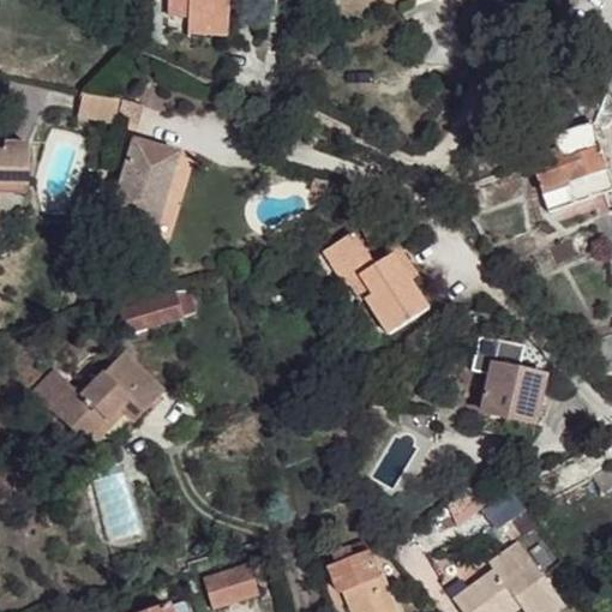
[(195,0),(195,12),(234,15),(235,0),(195,0)]
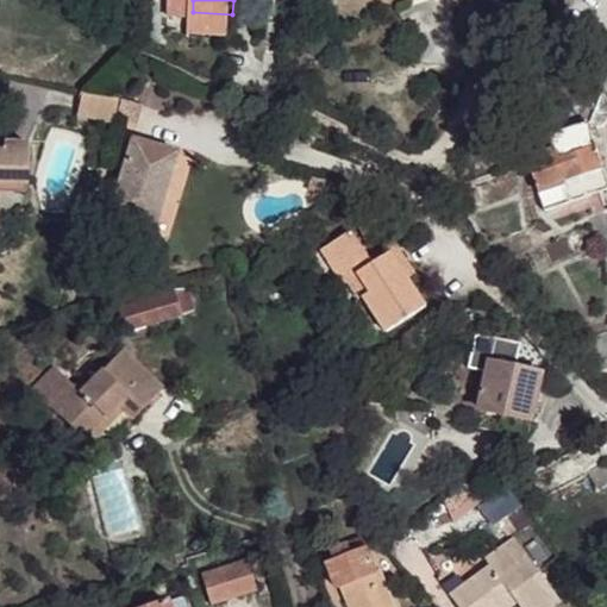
[(232,14),(193,12),(194,32),(231,36),(232,14)]
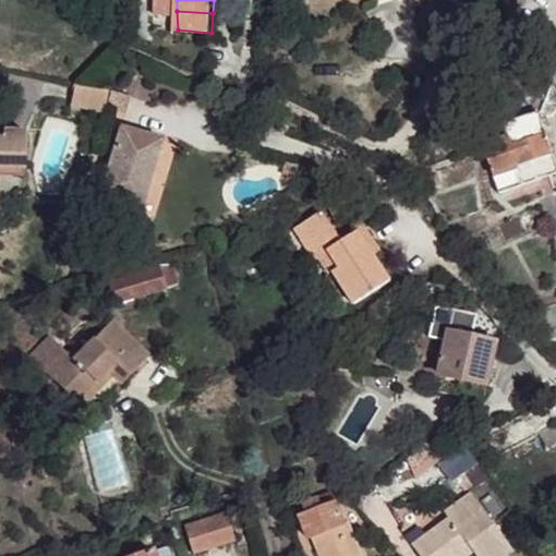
[(550,83),(545,81),(541,101),(555,103),(555,97),(550,83)]
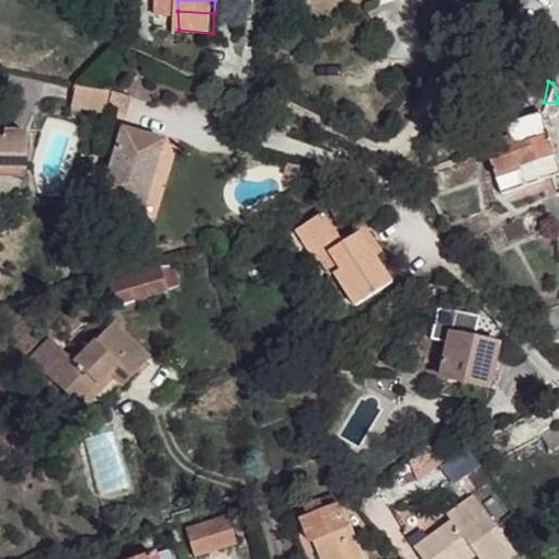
[(111,87),(76,83),(73,105),(104,110),(111,87)]
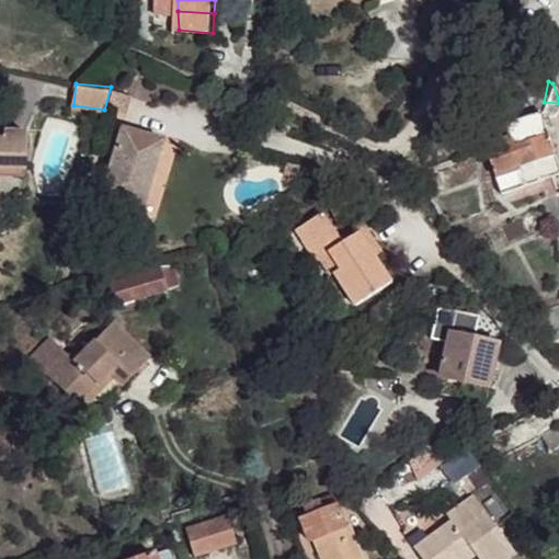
[(129,88),(112,87),(111,106),(128,107),(129,88)]
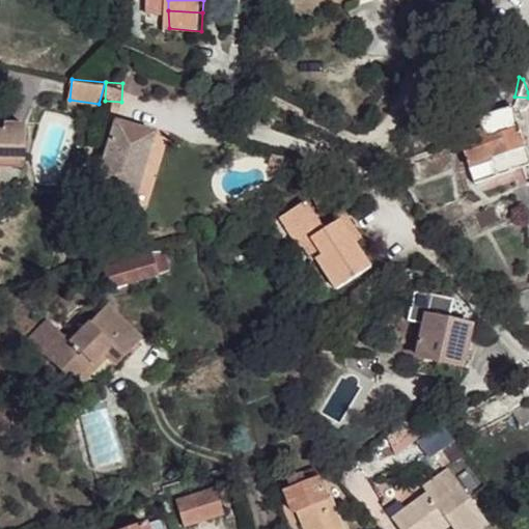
[(522,145),(510,109),(479,118),(480,129),(458,137),(468,164),(522,145)]
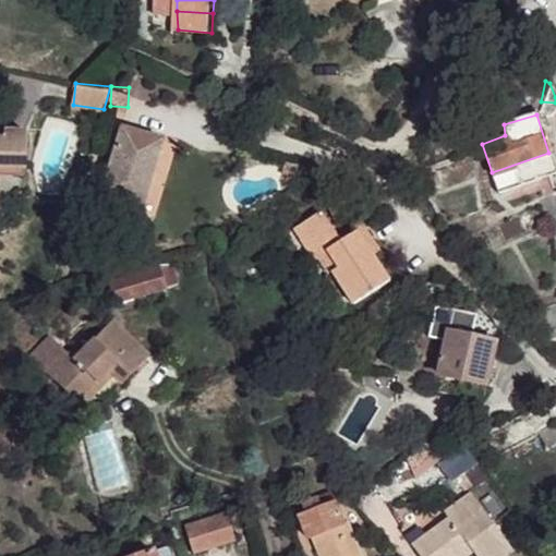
[(164,137),(124,123),(100,192),(142,206),(164,137)]
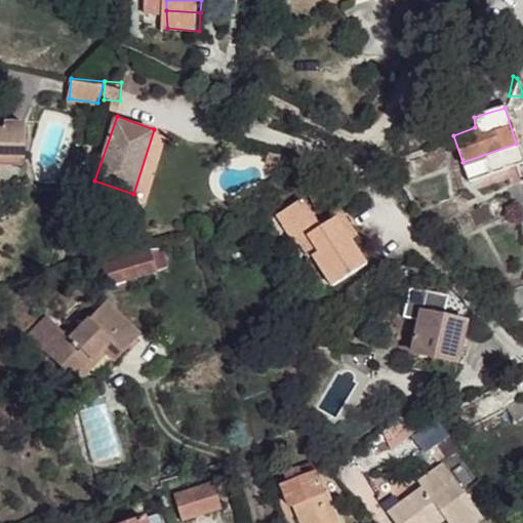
[(25,121),(5,121),(4,127),(0,127),(0,158),(24,159),(25,121)]
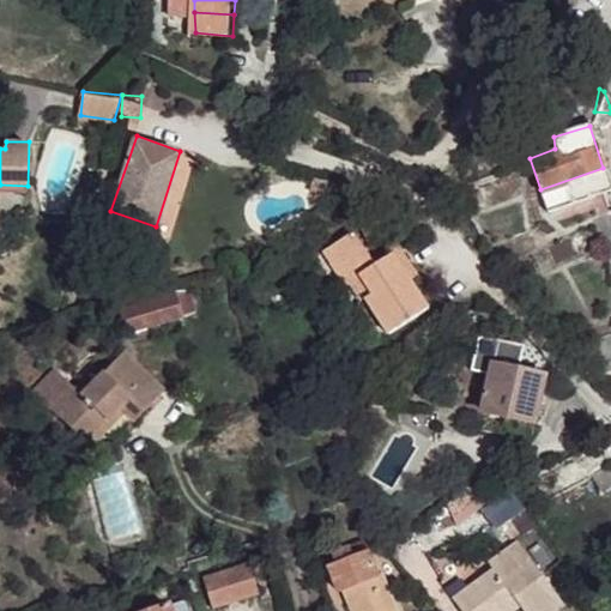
[(195,156),(180,151),(156,227),(150,242),(170,235),(195,156)]
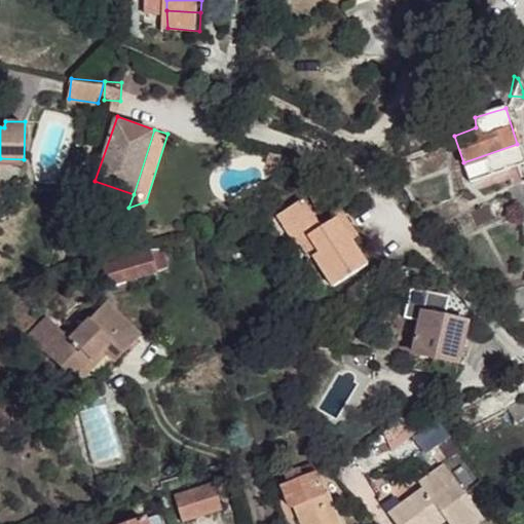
[(523,162),(517,144),(463,162),(469,180),(523,162)]
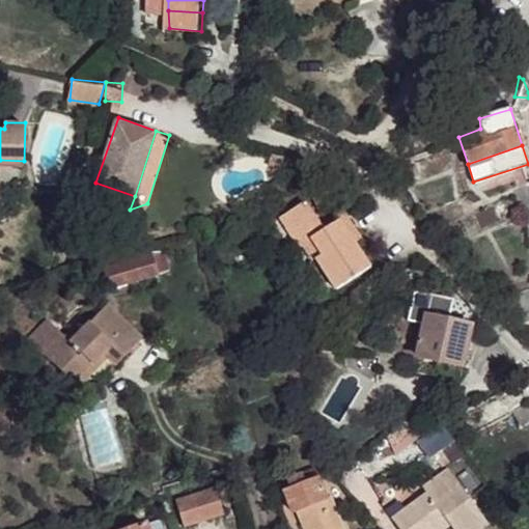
[(284,156),(274,154),(271,165),(281,168),(284,156)]
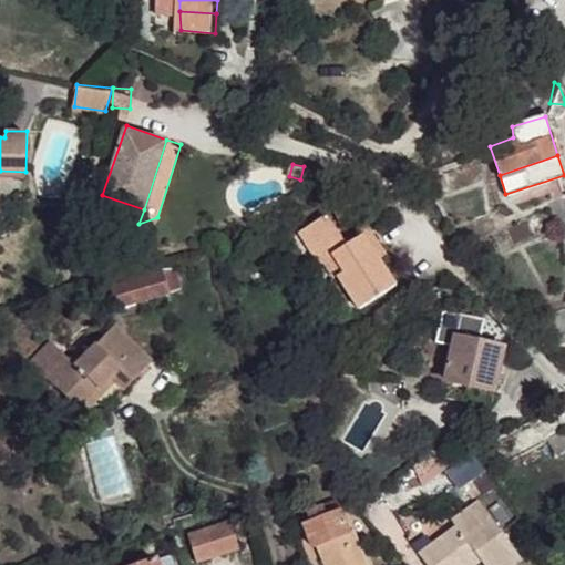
[(26,181),(26,172),(0,171),(0,225),(3,226),(6,180),(26,181)]
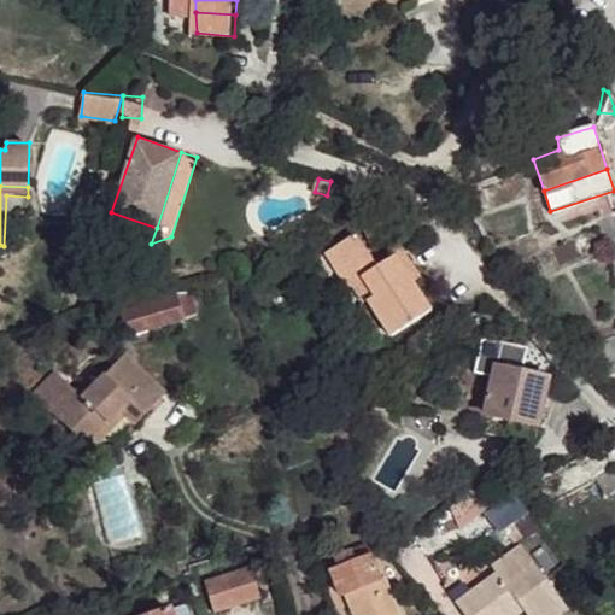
[(379,267),(357,234),(327,250),(349,290),(363,279),(373,297),(369,302),(390,335),(431,309),(417,287),(410,276),(419,270),(405,249),(379,267)]
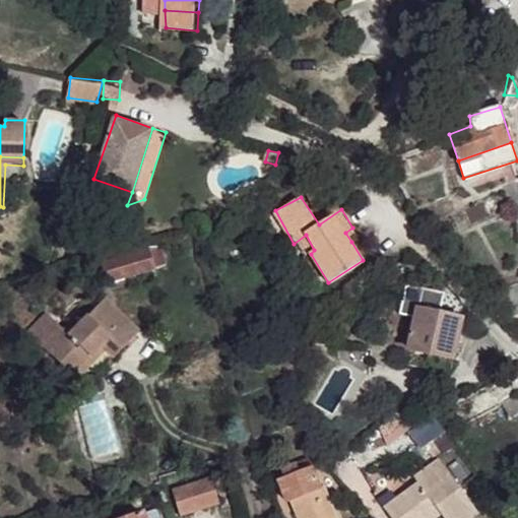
[(359,238),(352,228),(345,233),(351,242),(359,238)]
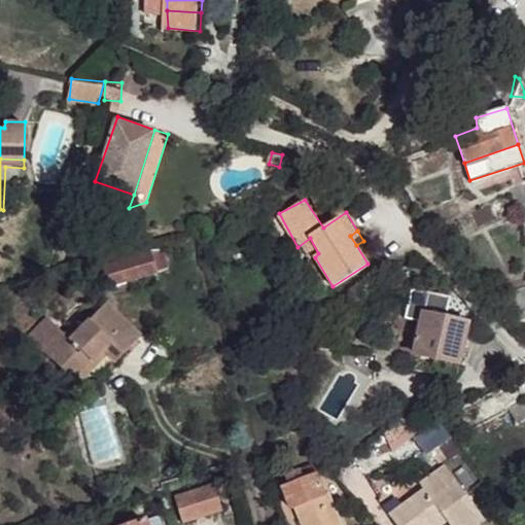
[(318,253),(310,238),(298,247),(307,260),(315,257),(318,253)]
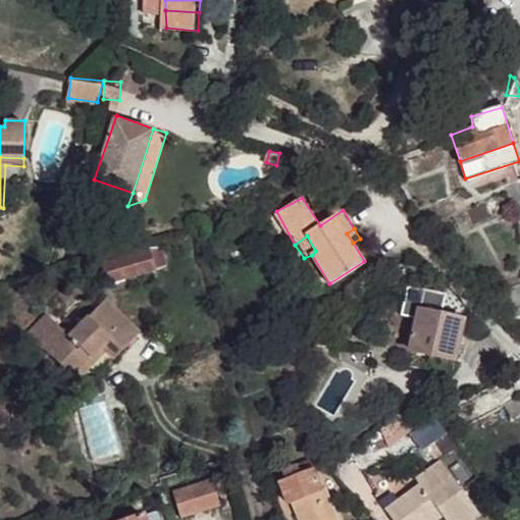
[(150,246),(97,258),(101,270),(103,278),(155,266),(150,246)]
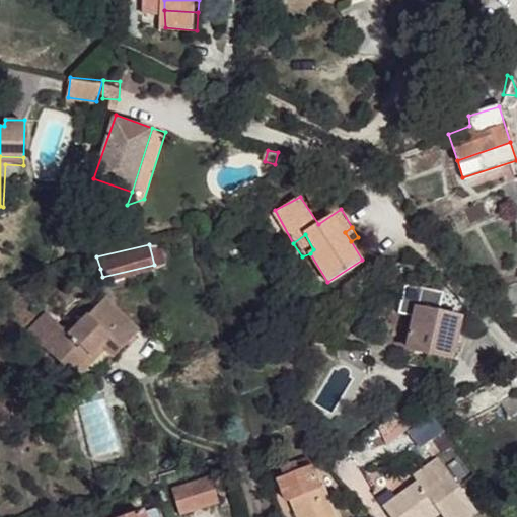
[(403,283),(398,308),(398,313),(415,317),(407,348),(409,349),(449,359),(459,319),(436,313),(442,293),(403,283)]
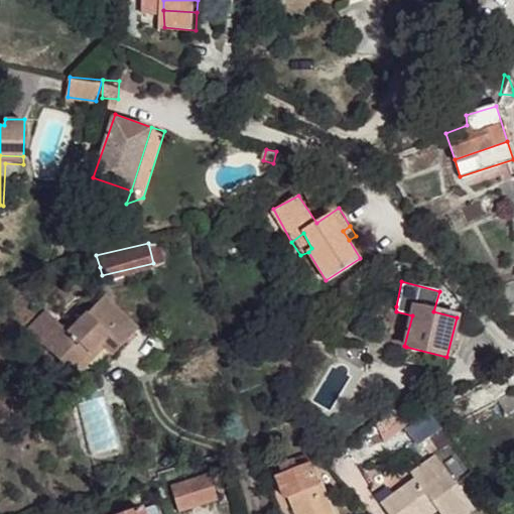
[(133,331),(101,295),(65,329),(42,308),(18,332),(24,338),(35,343),(60,369),(93,340),(99,347),(108,355),(133,331)]
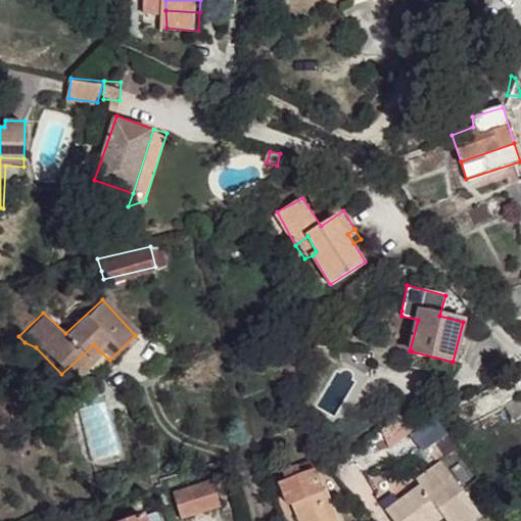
[(100,351),(94,344),(61,374),(67,380),(100,351)]
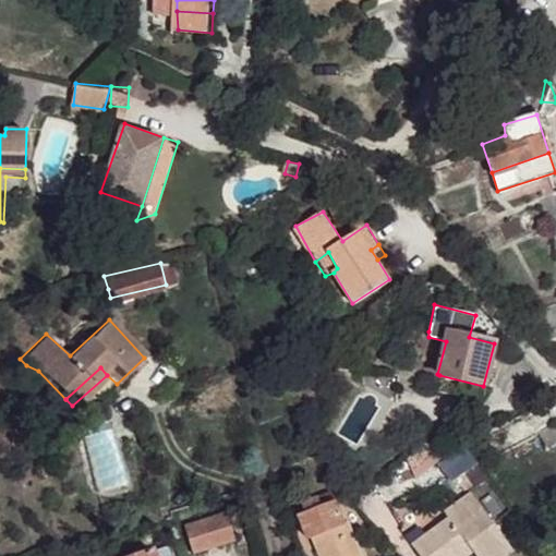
[(485,478),(471,442),(442,454),(456,488),(485,478)]
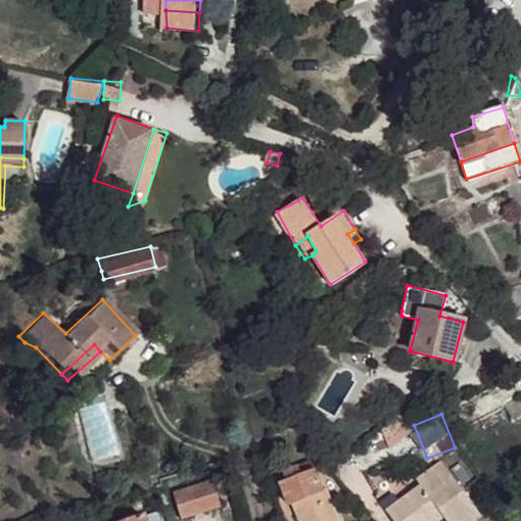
[(478,520),(483,518),(444,462),(419,480),(424,485),(388,510),(395,520),(422,520),(439,511),(445,517),(447,520),(478,520)]
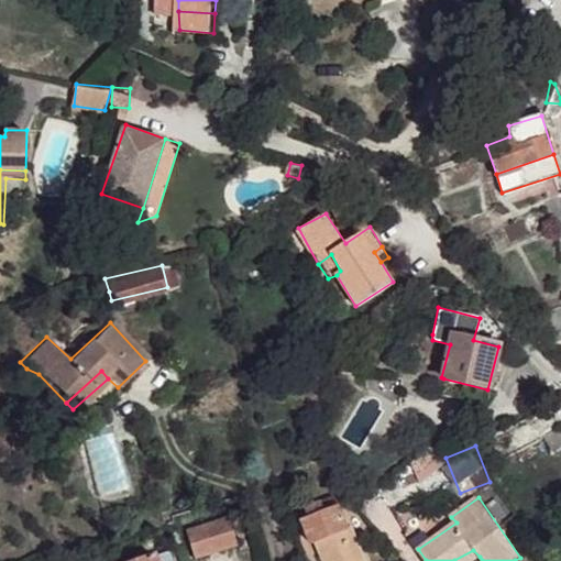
[(321,503),(310,507),(311,509),(300,514),(306,524),(327,515),(321,503)]
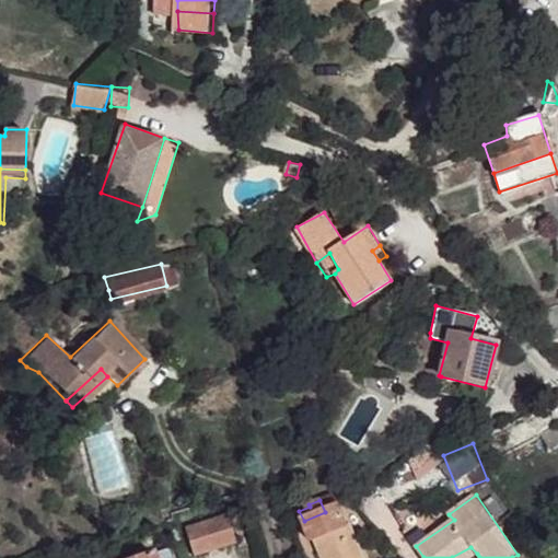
[(325,512),(304,521),(311,537),(315,536),(347,524),(339,506),(325,512)]
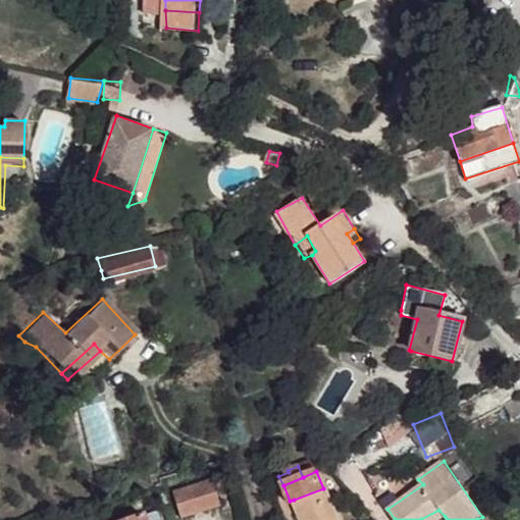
[(221,479),(193,486),(198,513),(226,507),(221,479)]
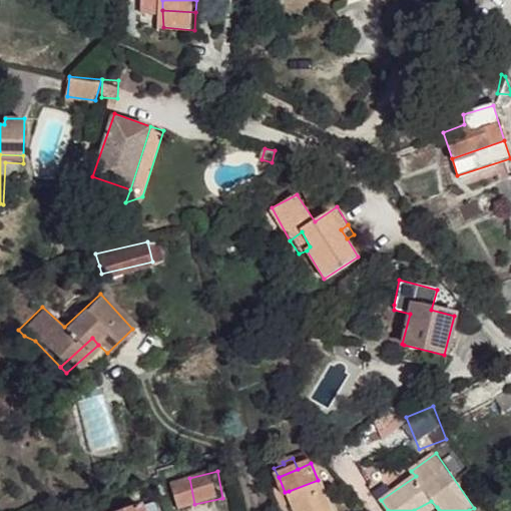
[(189,478),(177,480),(182,507),(194,504),(189,478)]
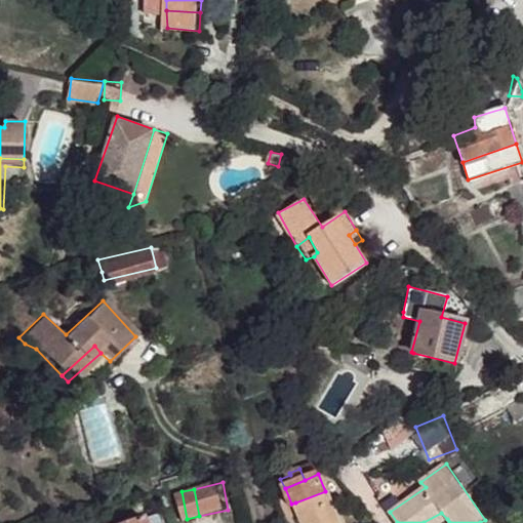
[(325,491),(295,503),(304,522),(342,522),(328,490),(325,491)]
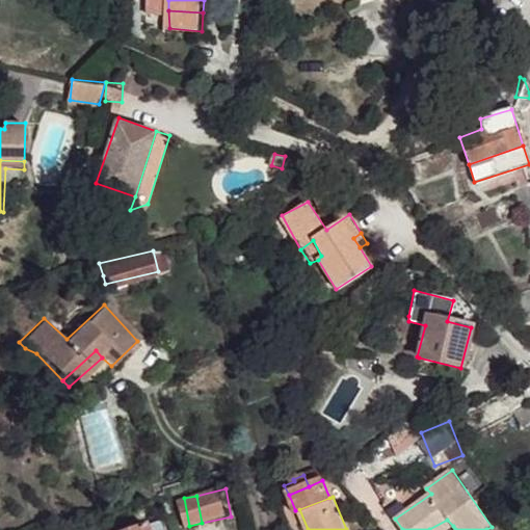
[(151,529),(149,520),(115,529),(151,529)]
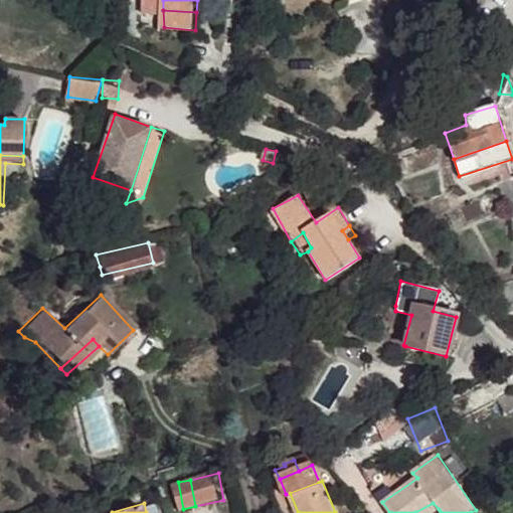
[(431,512),(439,509),(433,503),(415,512),(431,512)]
